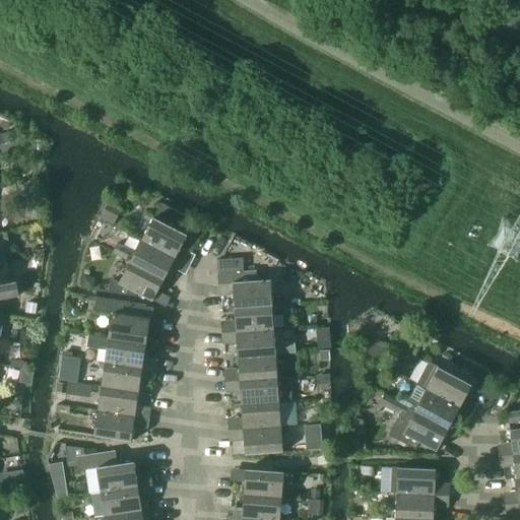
[(103,213),(116,220),(121,211),(107,204),(103,213)]
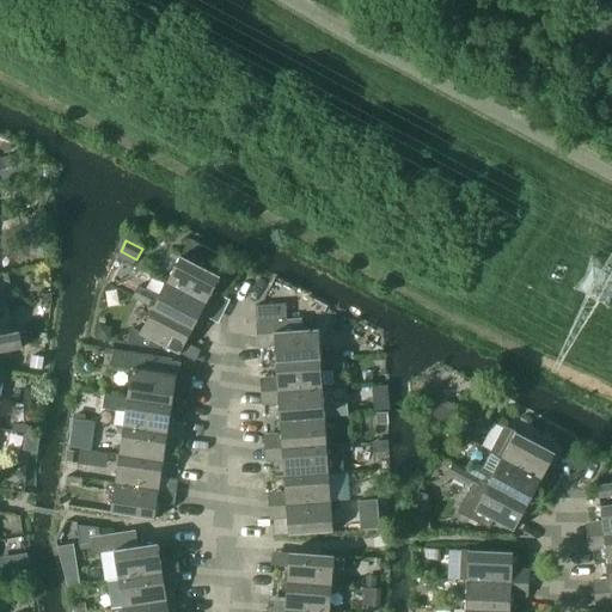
[(166,282),(206,303),(220,276),(214,274),(224,257),(200,244),(190,261),(181,256),(166,282)]
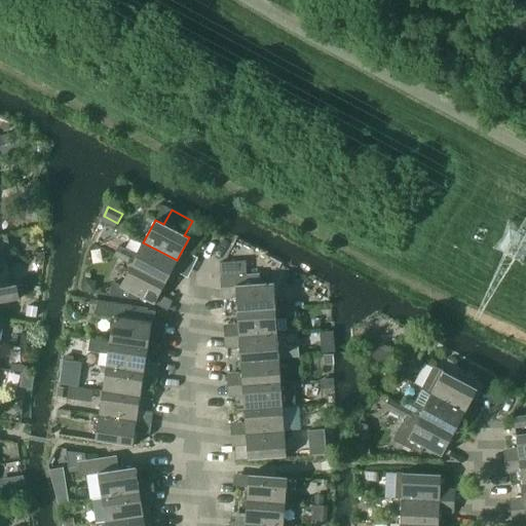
[(6,235),(0,236),(0,247),(8,246),(6,235)]
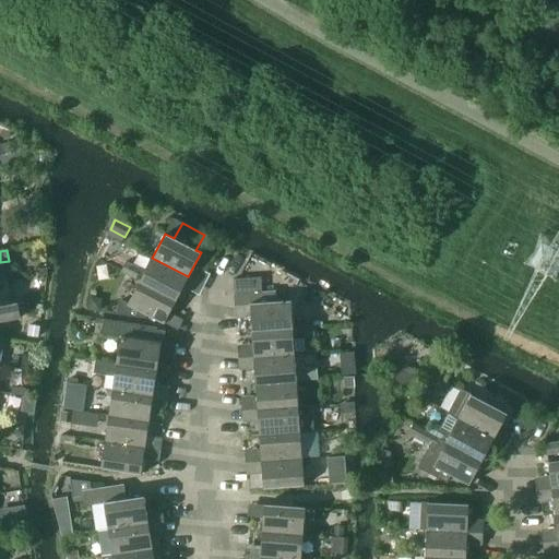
[(140,281),(176,300),(188,276),(152,258),(140,281)]
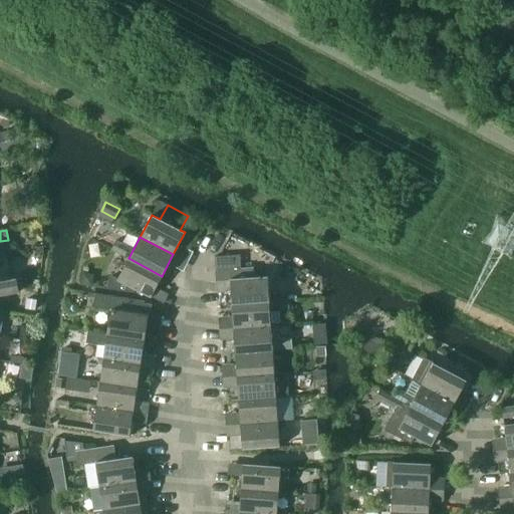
[(111,249),(124,256),(130,248),(116,241),(111,249)]
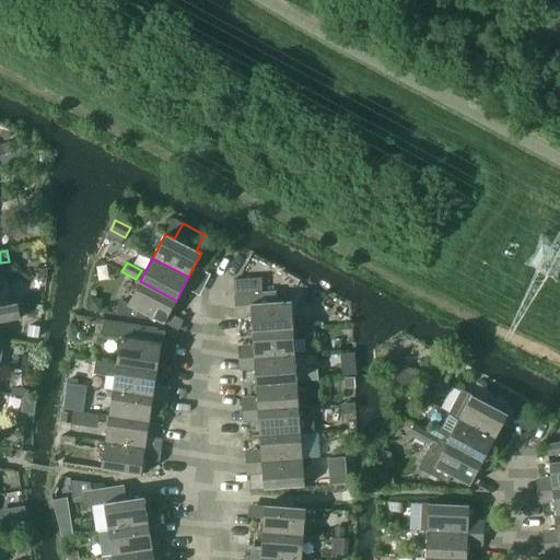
[(234,280),(234,294),(263,293),(261,279),(234,280)]
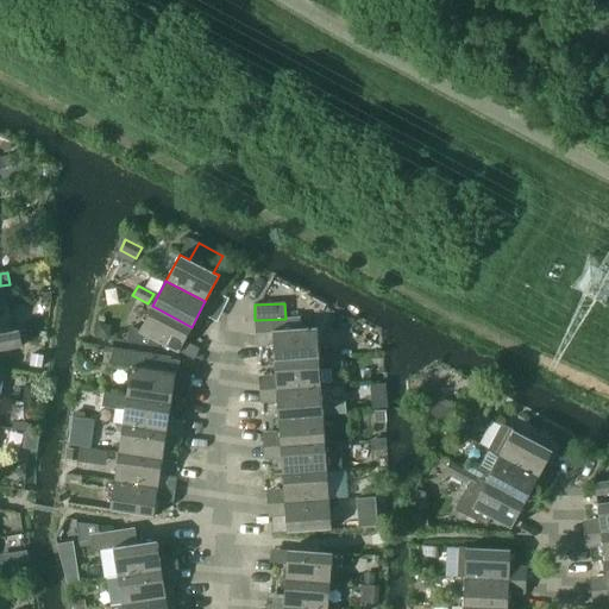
[(161,344),(179,353),(192,327),(152,306),(139,331),(133,327),(130,328),(127,333),(126,343),(158,347),(161,344)]
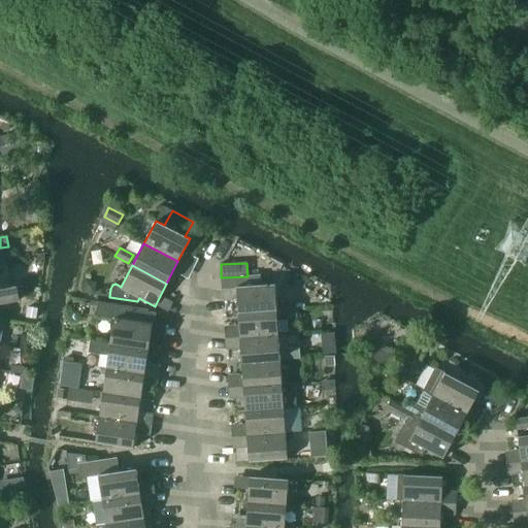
[(236,289),(237,312),(276,309),(274,285),(260,286),(260,275),(248,276),(221,277),(222,290),(236,289)]
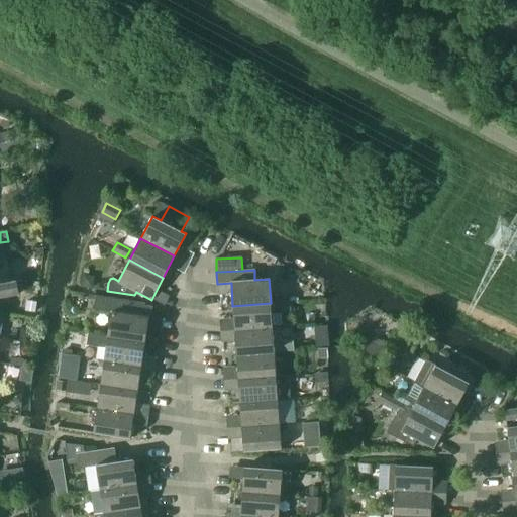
[(0,297),(18,294),(15,280),(0,283),(0,297)]
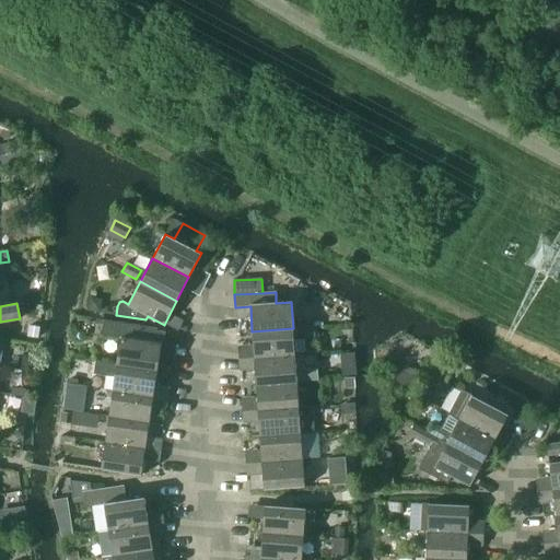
[(117,364),(156,371),(161,346),(166,346),(168,334),(156,331),(156,329),(144,327),(146,326),(104,319),(102,335),(120,338),(117,364)]
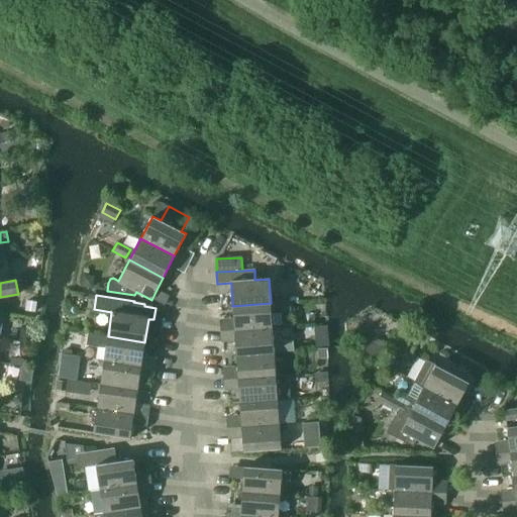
[(232,306),(234,330),(278,326),(283,326),(282,312),(291,312),(290,302),(275,303),(271,303),(232,306)]
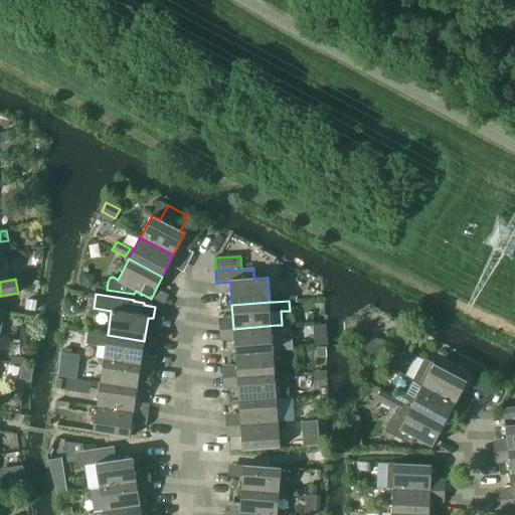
[(235,353),(273,350),(277,350),(278,359),(293,358),(292,340),(283,341),(278,337),(277,325),(233,329),(235,353)]
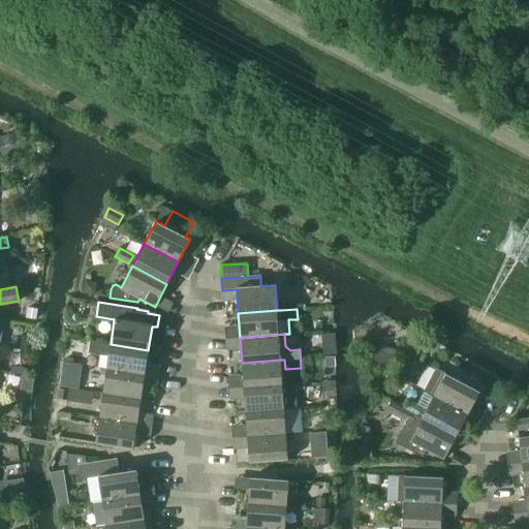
[(106,369),(145,375),(148,350),(111,344),(91,341),(89,352),(109,355),(106,369)]
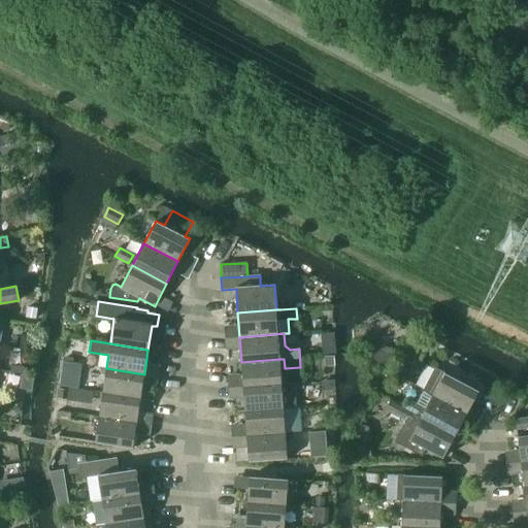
[(377,350),(372,361),(387,368),(393,357),(377,350)]
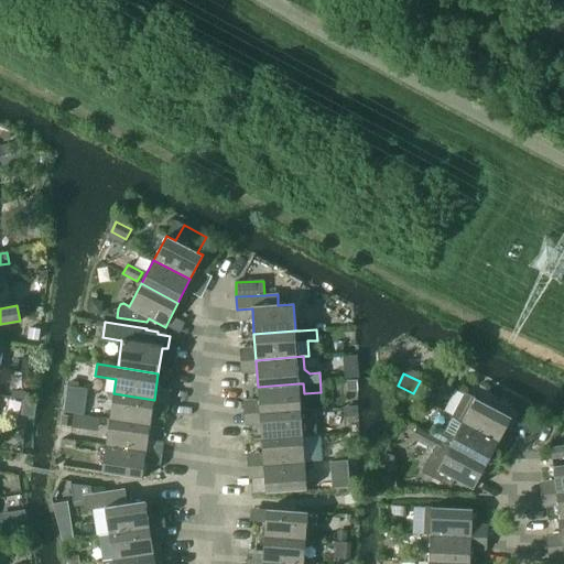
[(258,387),(259,413),(301,410),(299,383),(258,387)]
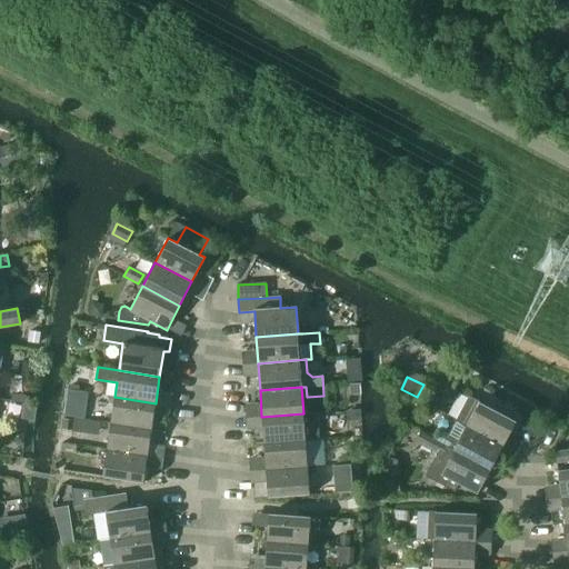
[(456,421),(502,446),(516,421),(468,396),(456,421)]
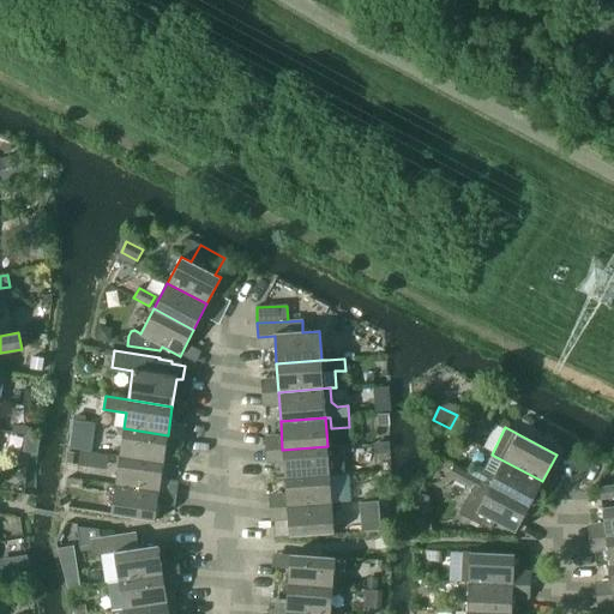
[(120,457),(163,463),(168,435),(124,428),(120,457)]
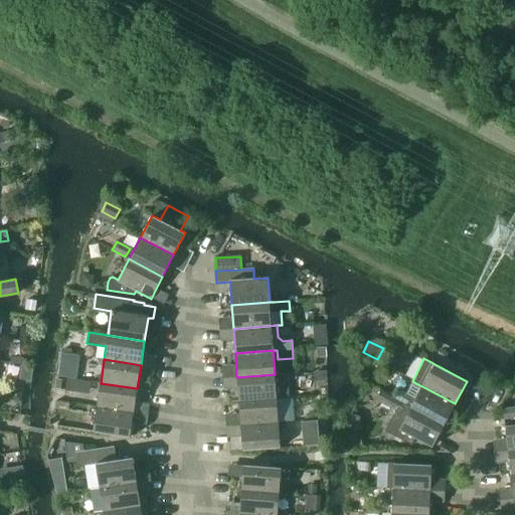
[(80,380),(96,382),(98,373),(82,370),(80,380)]
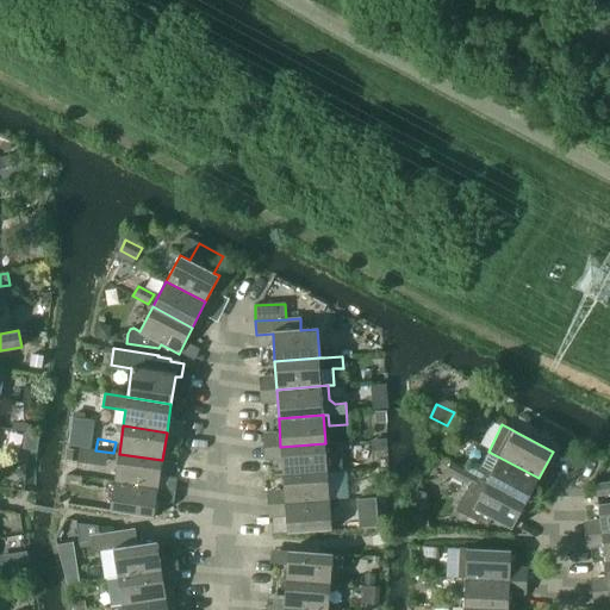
[(282,475),(327,472),(341,471),(340,442),(325,443),(280,447),(282,475)]
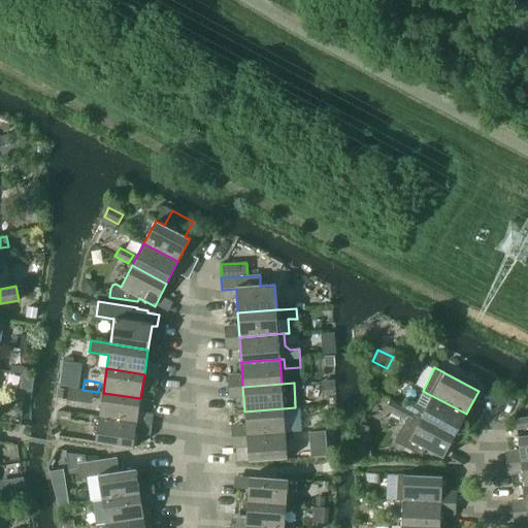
[(410,413),(455,435),(466,414),(423,391),(410,413)]
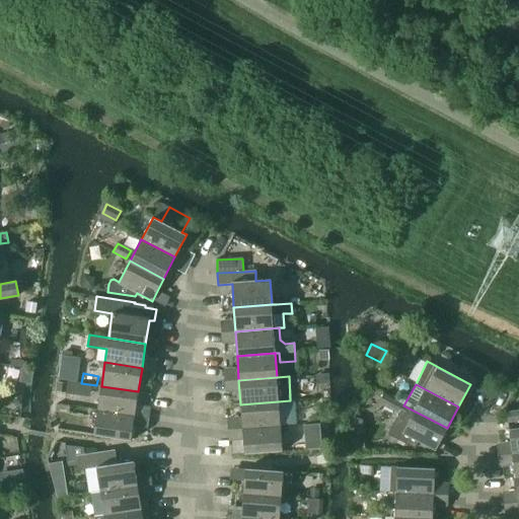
[(97,410),(135,416),(138,391),(101,386),(97,410)]
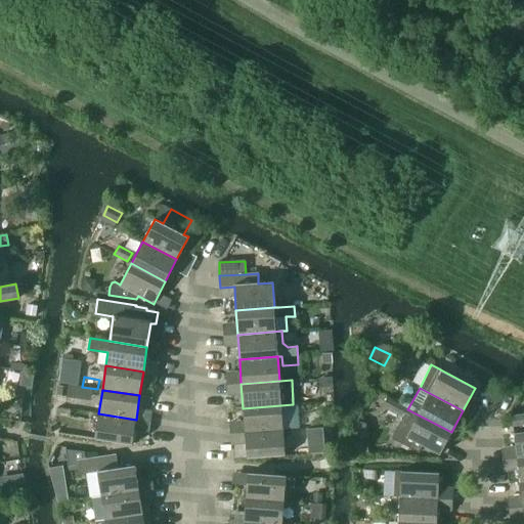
[(422,446),(439,454),(451,432),(407,409),(387,398),(383,406),(402,417),(391,439),(419,453),(422,446)]
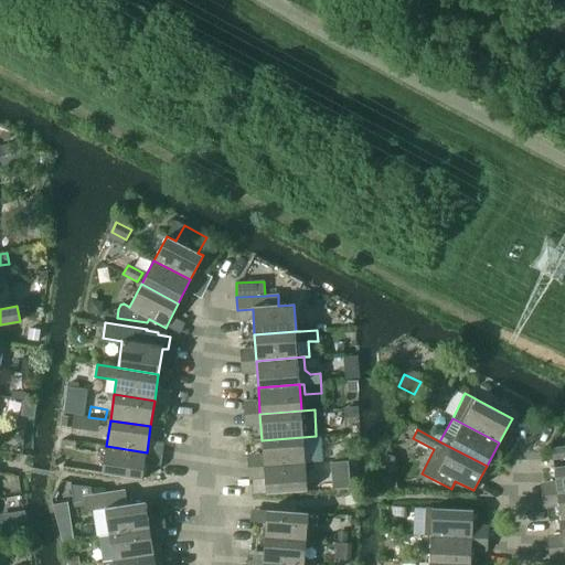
[(262,440),(264,467),(305,464),(302,437),(262,440)]
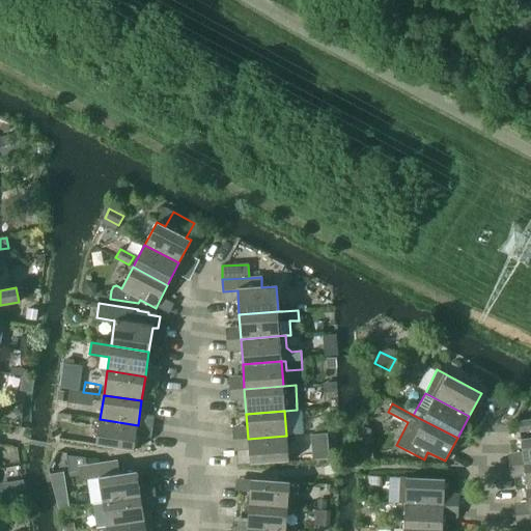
[(95,446),(134,451),(138,425),(100,419),(95,446)]
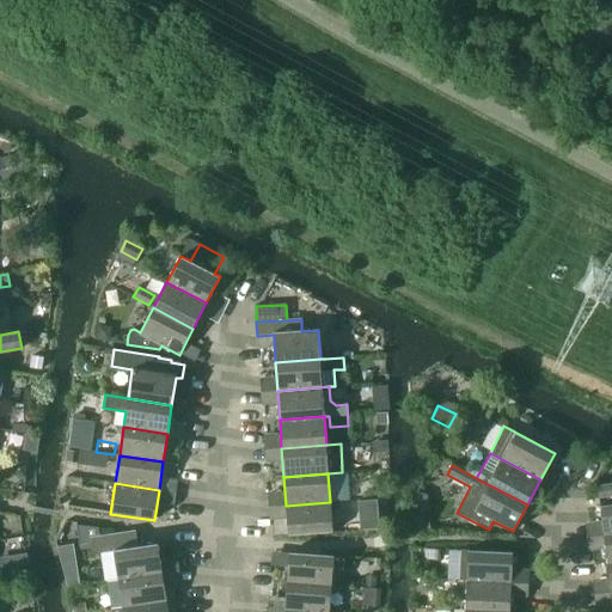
[(611,484),(597,487),(598,499),(611,495),(611,484)]
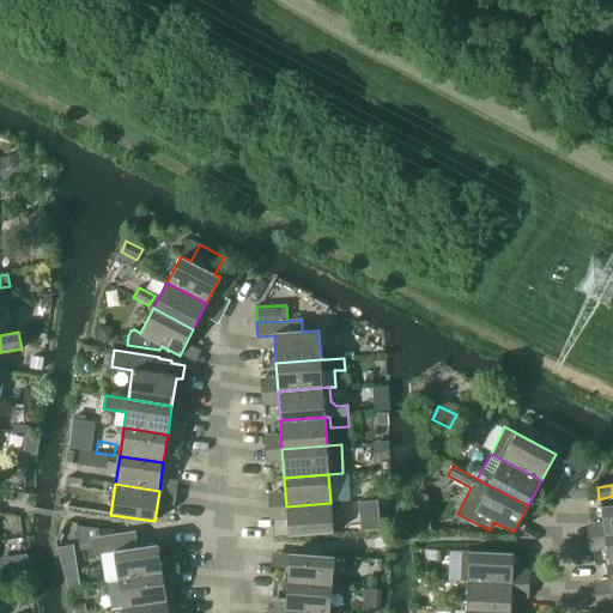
[(286,507),(287,536),(333,533),(331,503),(286,507)]
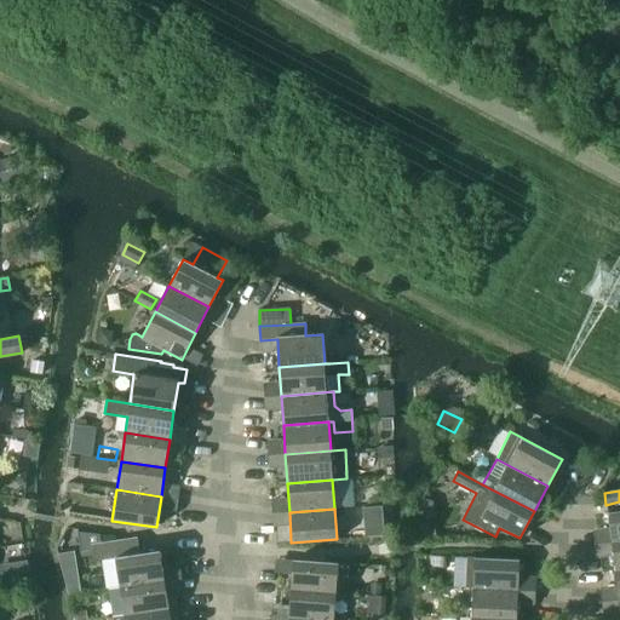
[(619,510),(607,512),(612,543),(619,540),(619,510)]
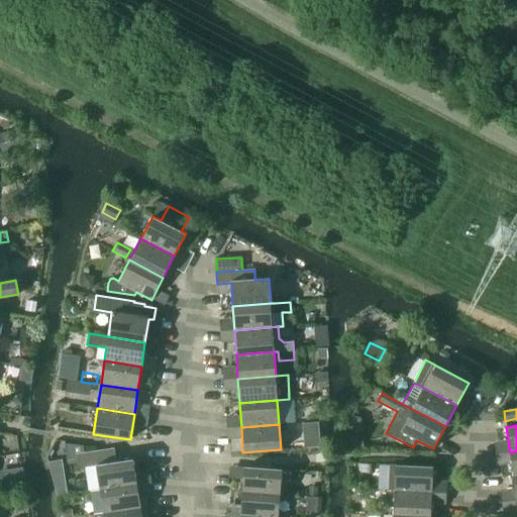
[(100,490),(137,484),(133,459),(116,461),(114,448),(84,452),(83,445),(64,443),(67,464),(78,463),(78,468),(96,466),(100,490)]
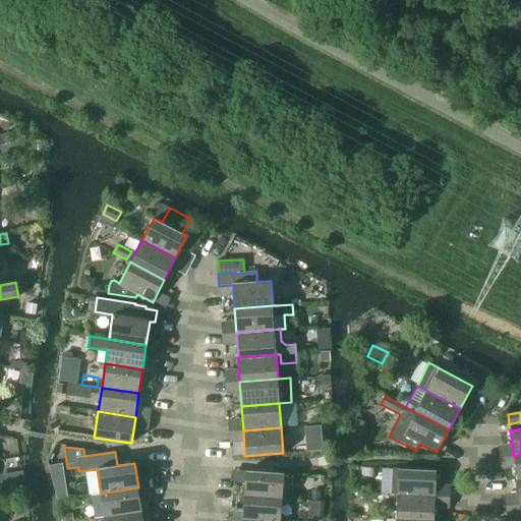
[(397,495),(435,497),(437,470),(398,469),(398,468),(392,468),(391,495),(397,495)]
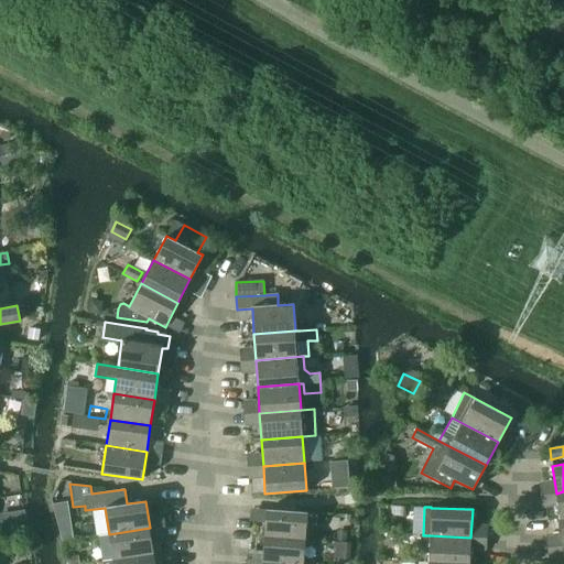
[(264,537),(305,540),(307,512),(267,509),(264,537)]
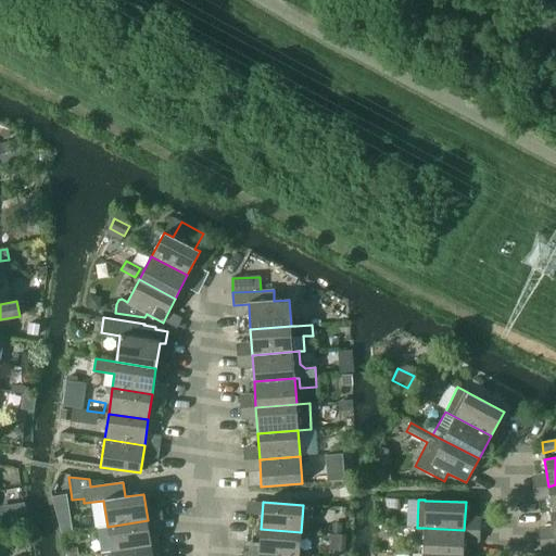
[(111,553),(151,546),(148,520),(108,527),(111,553)]
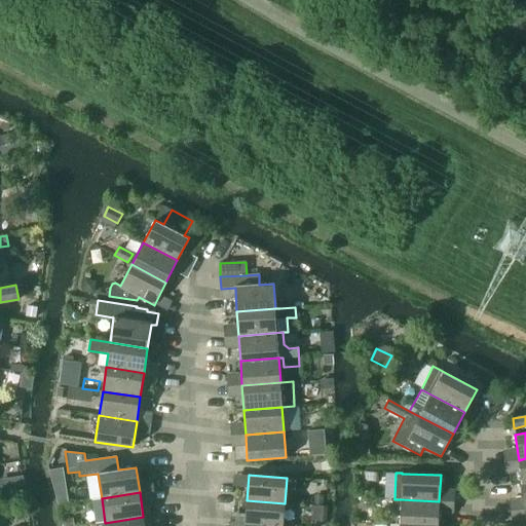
[(400,524),(438,525),(439,501),(401,499),(400,524)]
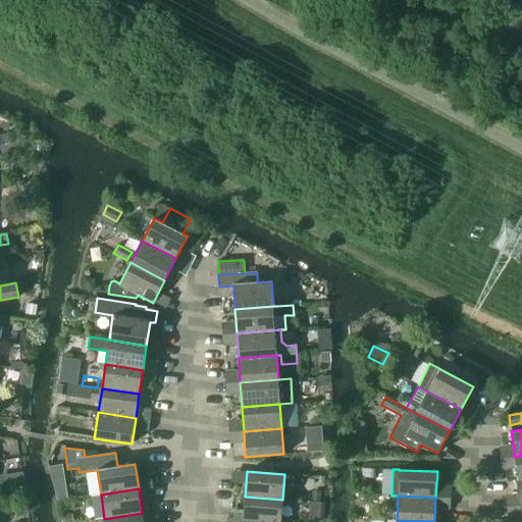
[(243,521),(256,521),(280,521),(282,500),(245,497),(243,521)]
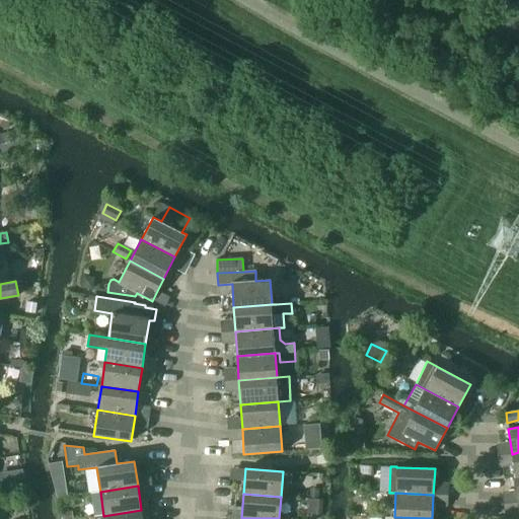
[(103,518),(142,518),(141,510),(103,516),(103,518)]
